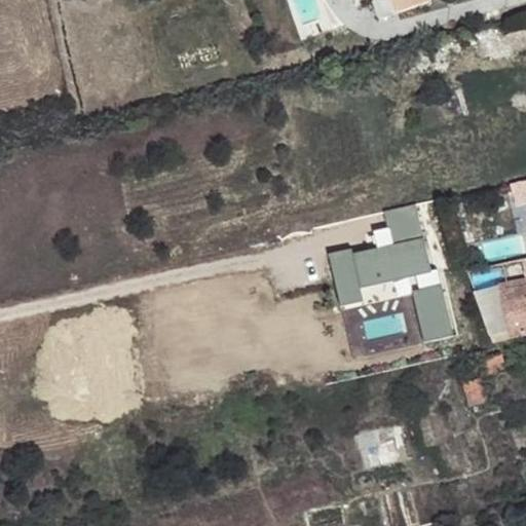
[(373,0),(380,20),(397,13),(391,0),(373,0)]
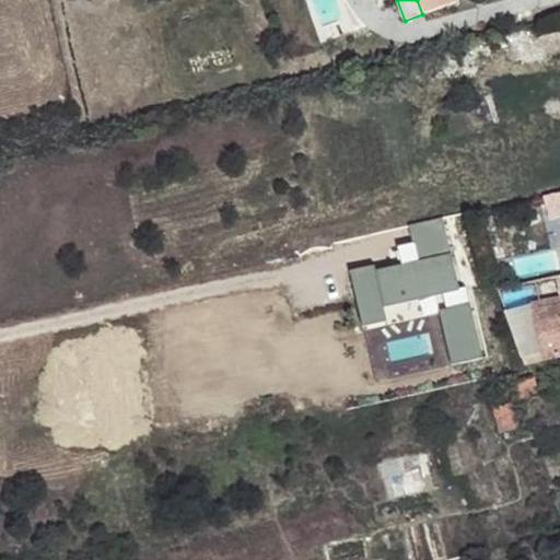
[(417,0),(422,14),(457,2),(456,0),(417,0)]
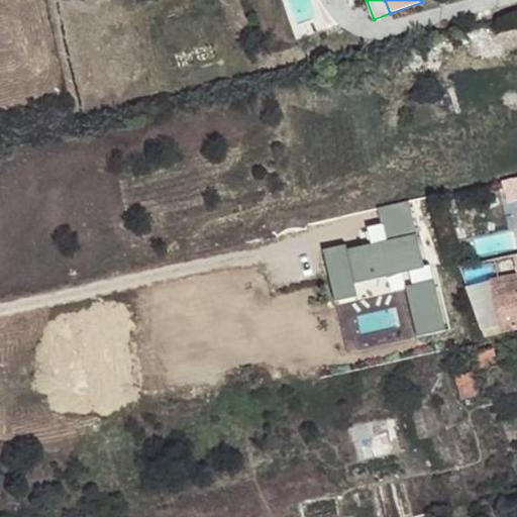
[(516,275),(490,281),(501,333),(516,328),(516,262),(515,263),(516,272),(516,275)]
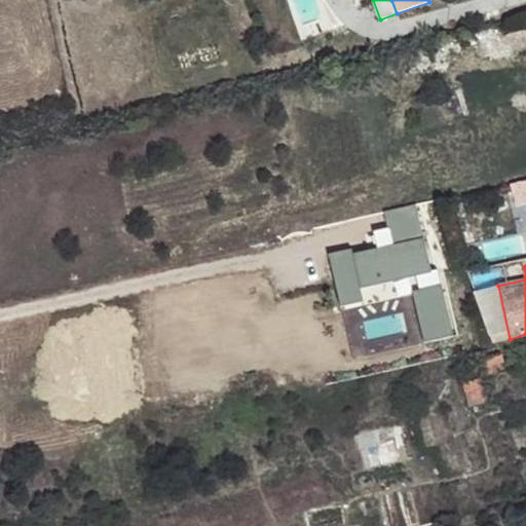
[(502,353),(486,360),(489,369),(497,366),(500,374),(505,371),(503,364),(505,363),(502,353)]
